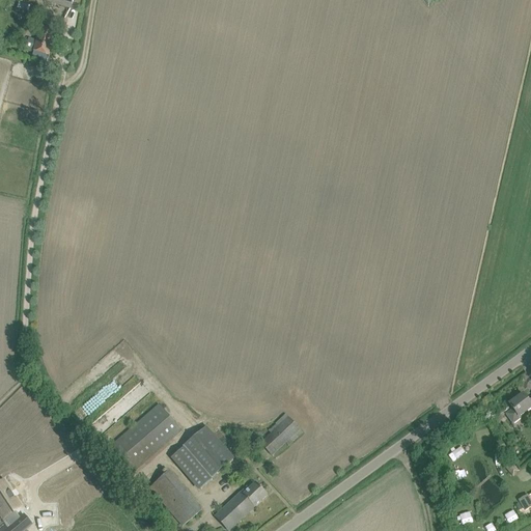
[(73,0),(44,0),(71,8),(73,0)]
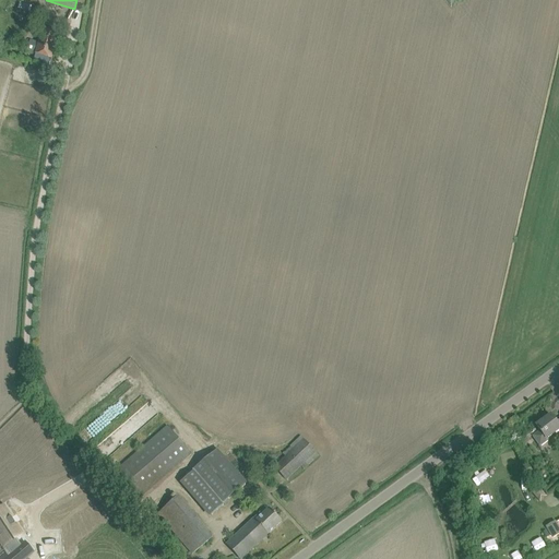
[(60,35),(49,32),(43,30),(35,55),(51,60),(60,35)]
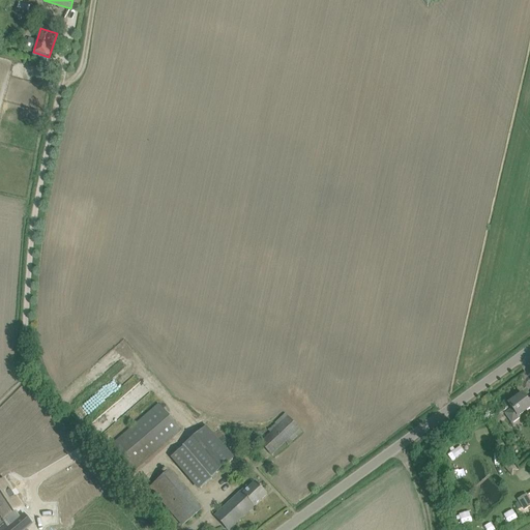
[(529,398),(527,401),(522,394),(508,404),(511,409),(505,414),(512,423),(521,417),(519,416),(529,407),(529,398)]
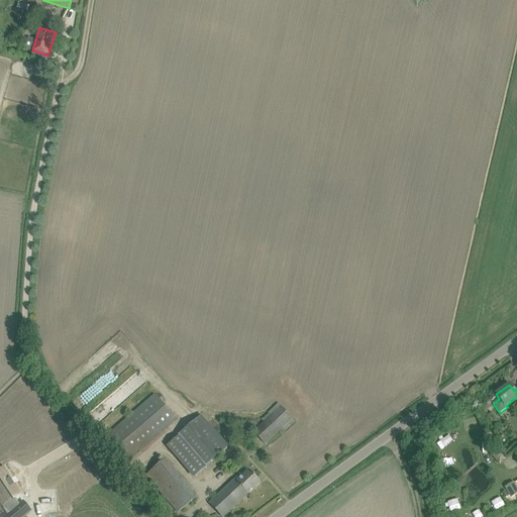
[(130,459),(138,453),(177,420),(154,395),(108,434),(130,459)]
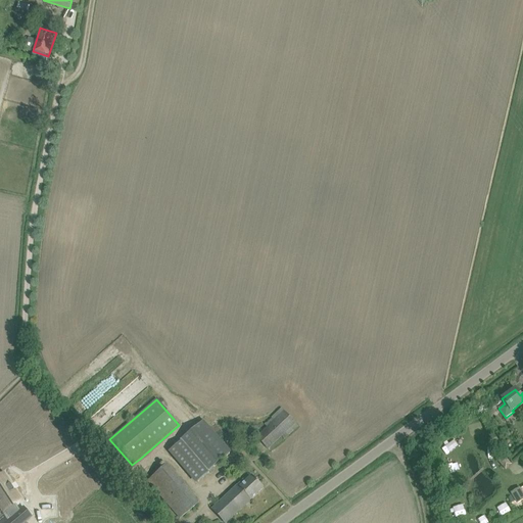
[(297,426),(291,419),(281,409),(272,418),(274,421),(256,437),(268,449),(285,432),(288,435),(297,426)]
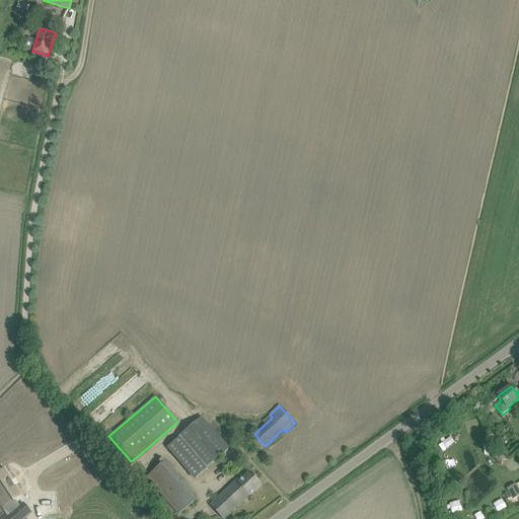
[(202,417),(167,448),(194,479),(229,448),(202,417)]
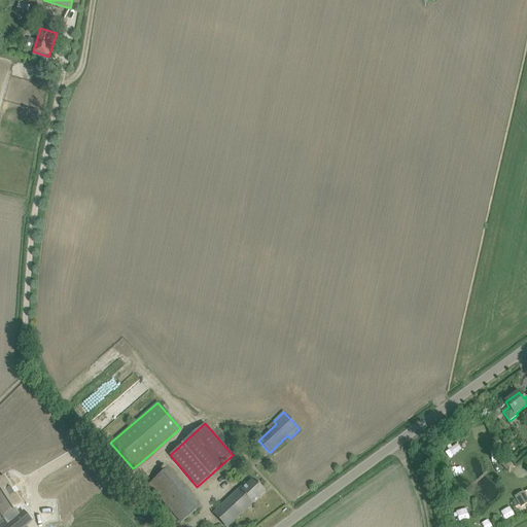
[(447,452),(452,458),(462,449),(457,443),(447,452)]
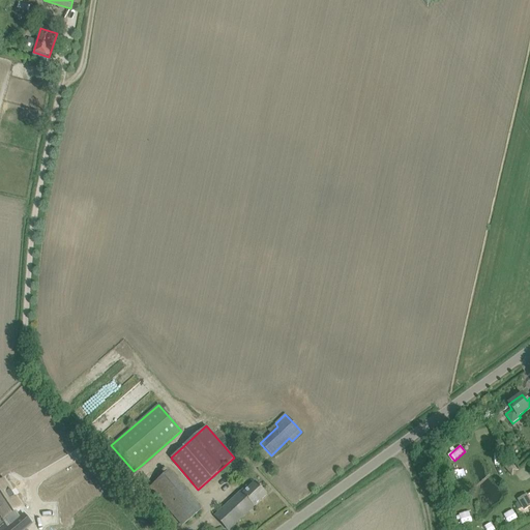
[(517,474),(522,481),(529,477),(525,469),(517,474)]
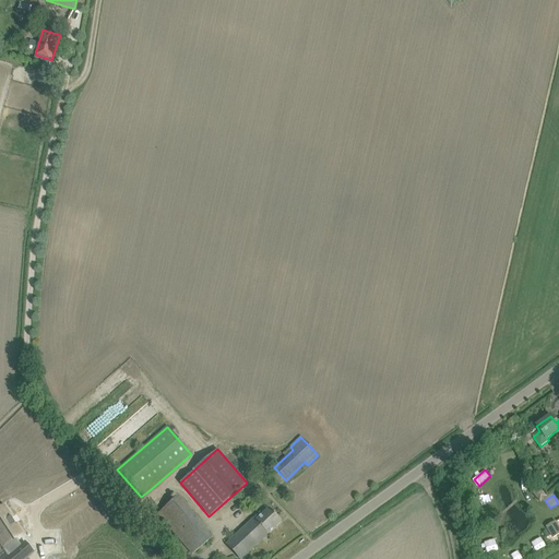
[(192,555),(212,537),(178,497),(158,514),(192,555)]
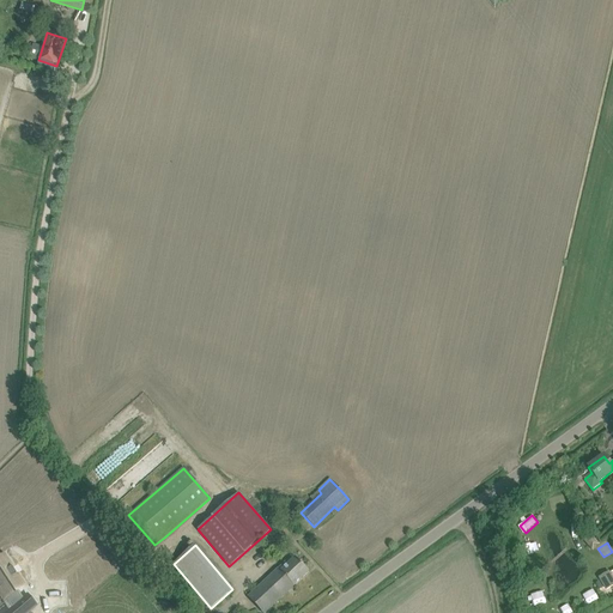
[(5,556),(0,558),(0,593),(4,599),(5,599),(11,610),(6,612),(28,612),(35,607),(26,596),(23,600),(17,590),(24,587),(5,556)]
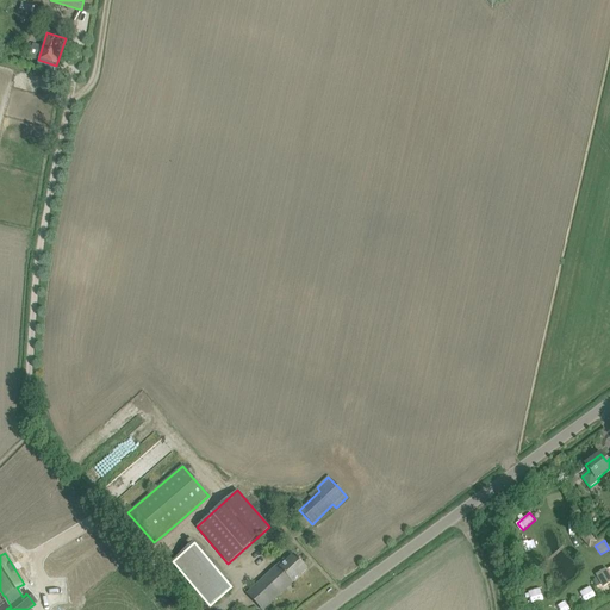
[(263,609),(307,570),(299,560),(294,555),(281,566),(279,565),(256,586),(247,595),(261,609),(263,609)]
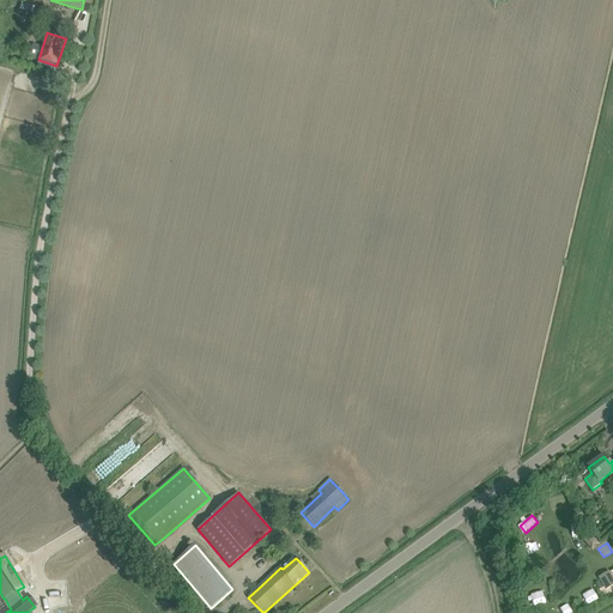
[(598,577),(605,589),(605,590),(612,584),(612,578),(608,571),(606,572),(601,575),(598,577)]
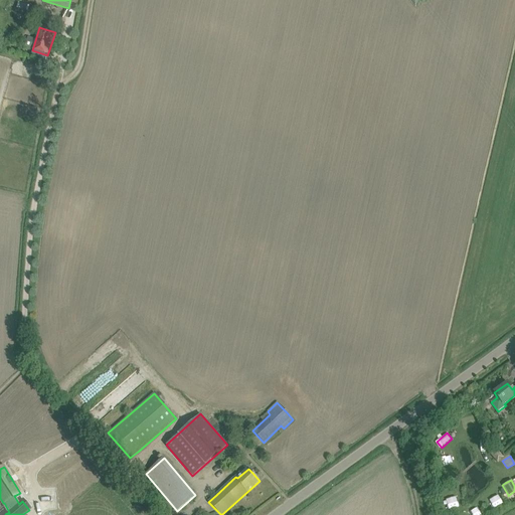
[(499,494),(491,499),(497,508),(505,503),(499,494)]
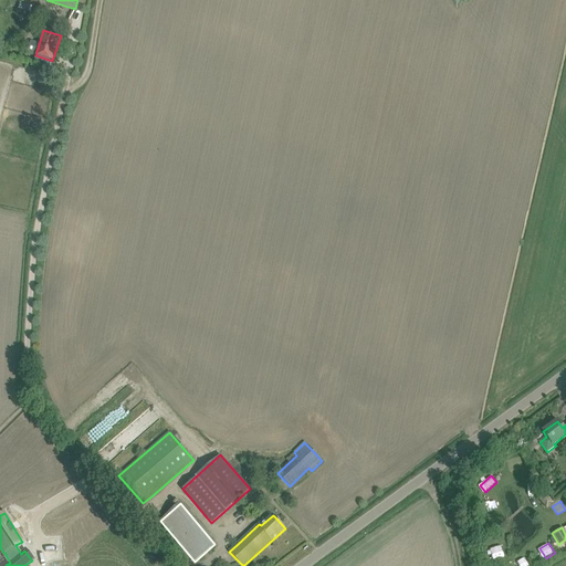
[(493,557),(503,556),(502,545),(492,546),(493,557)]
